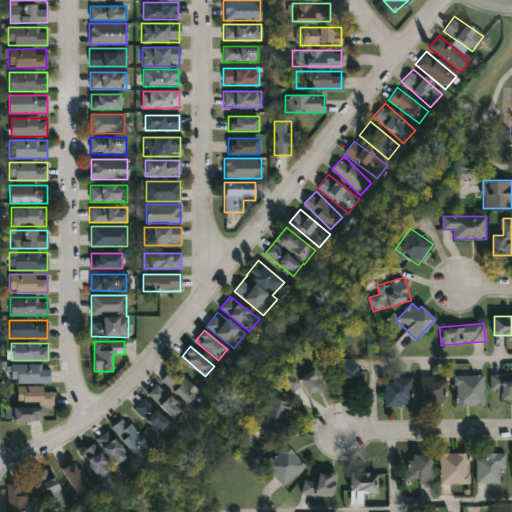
[(336,359),(362,359),(362,389),(336,389),(336,359)]
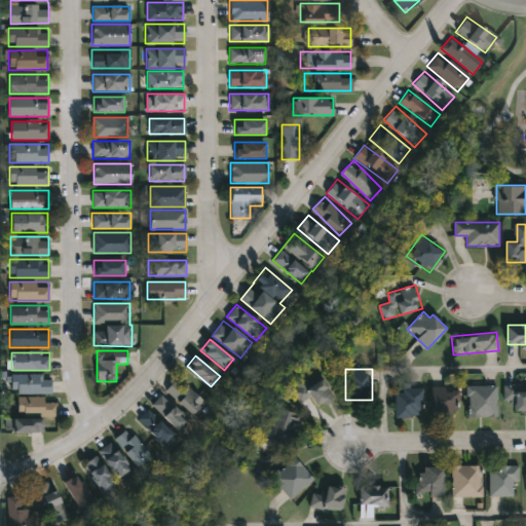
[(51,395),(51,380),(42,380),(42,375),(29,375),(28,377),(10,377),(10,393),(51,395)]
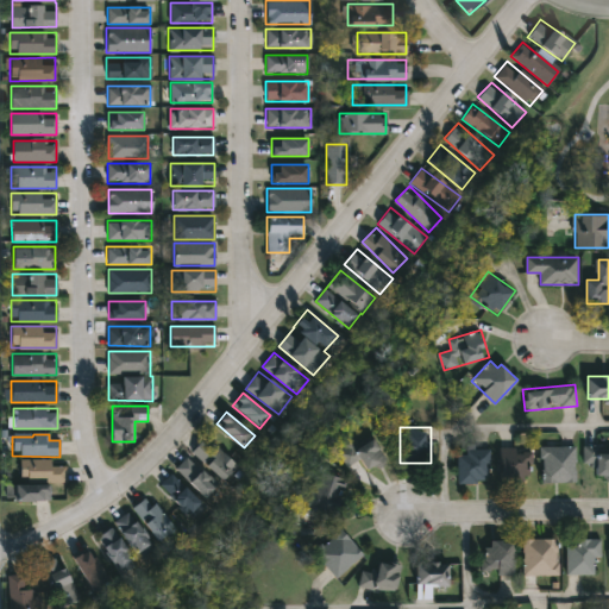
[(223,482),(194,449),(209,437),(237,470),(223,482)]
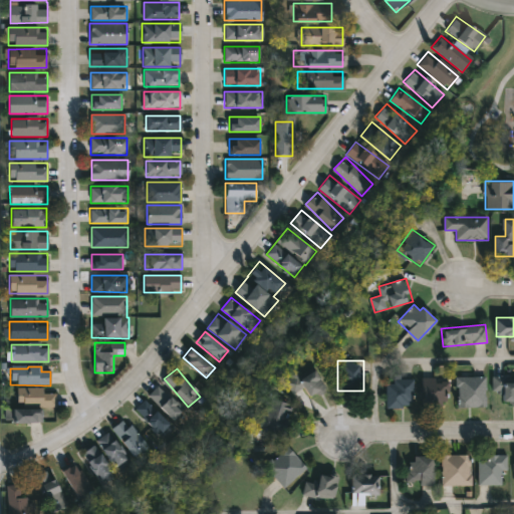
[(306,386),(294,391),(291,383),(319,372),(326,391),(310,398),(306,386)]
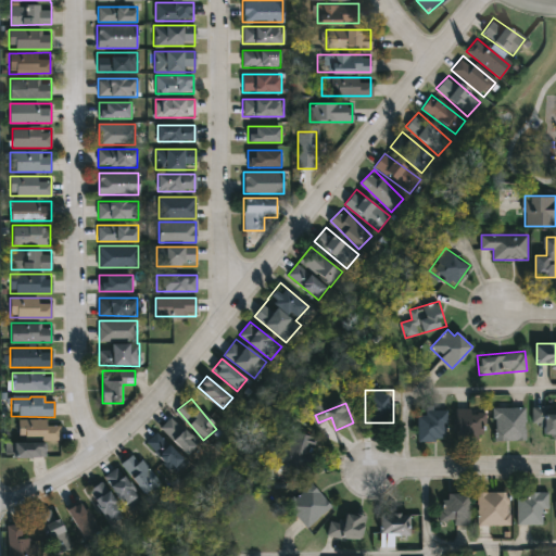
[(525,407),(526,438),(494,439),(493,408),(525,407)]
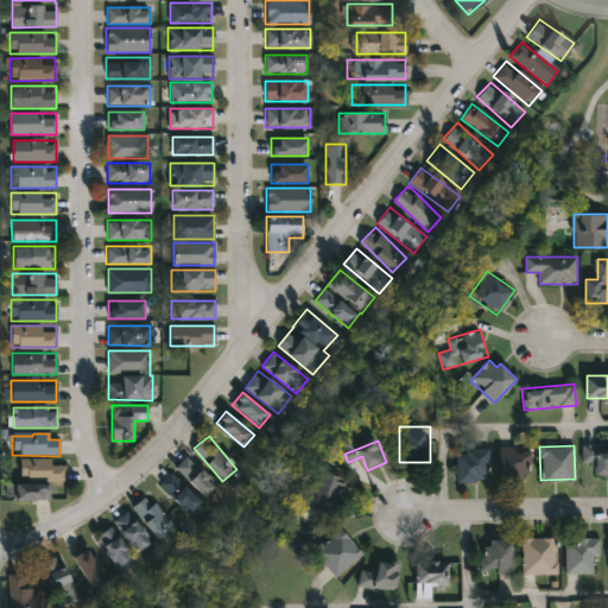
[(531,482),(499,482),(499,448),(531,448),(531,482)]
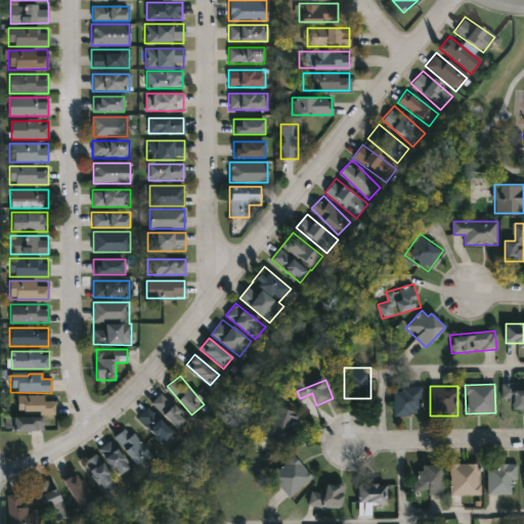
[(393,416),(393,388),(420,388),(420,416),(393,416)]
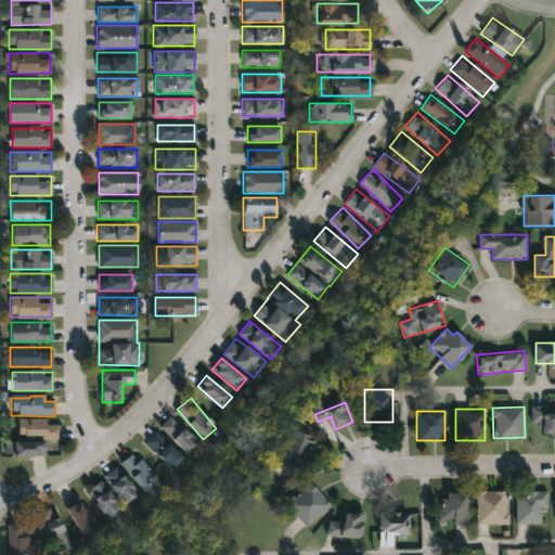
[(554,436),(542,436),(542,413),(554,413),(554,436)]
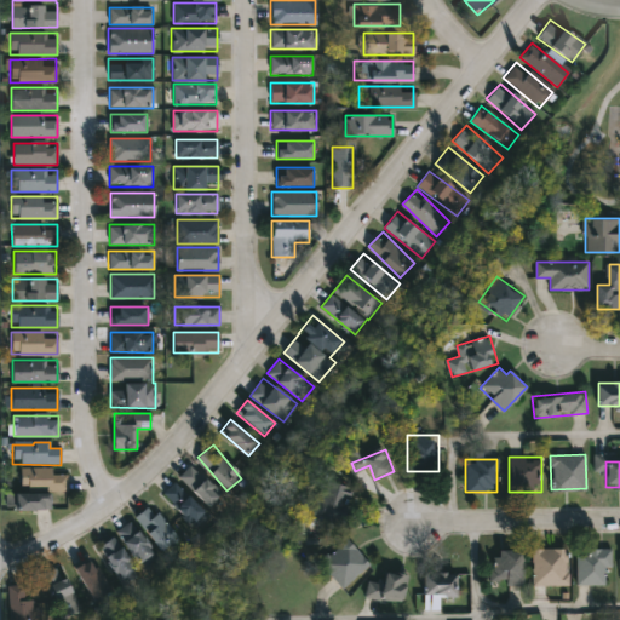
[(210,507),(179,477),(191,465),(222,495),(210,507)]
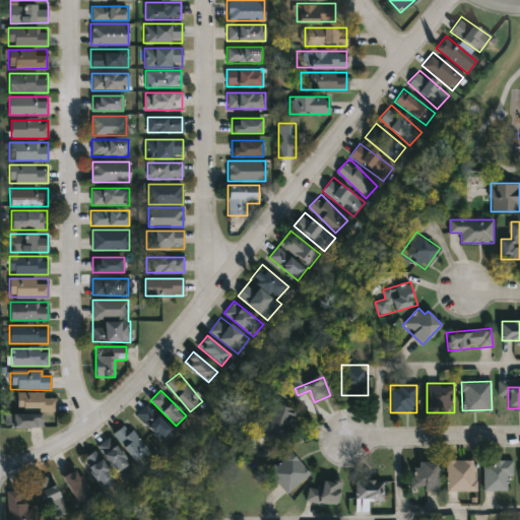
[(45,393),(45,397),(56,397),(56,411),(42,411),(42,428),(4,427),(4,411),(16,411),(17,393),(45,393)]
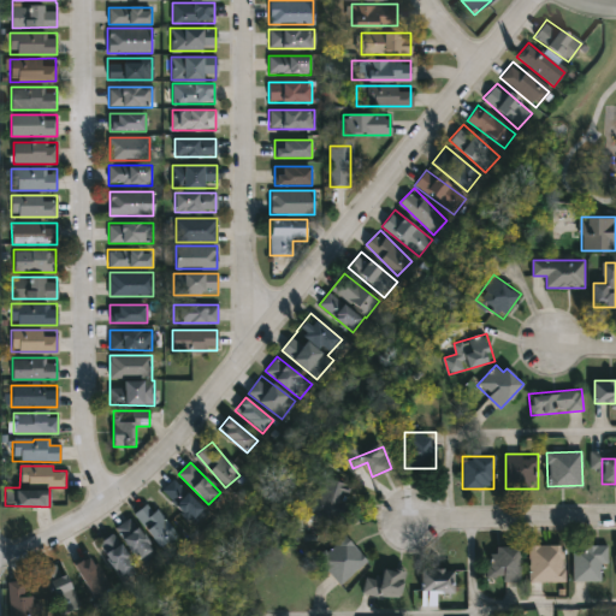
[(313,511),(324,477),(353,486),(342,521),(313,511)]
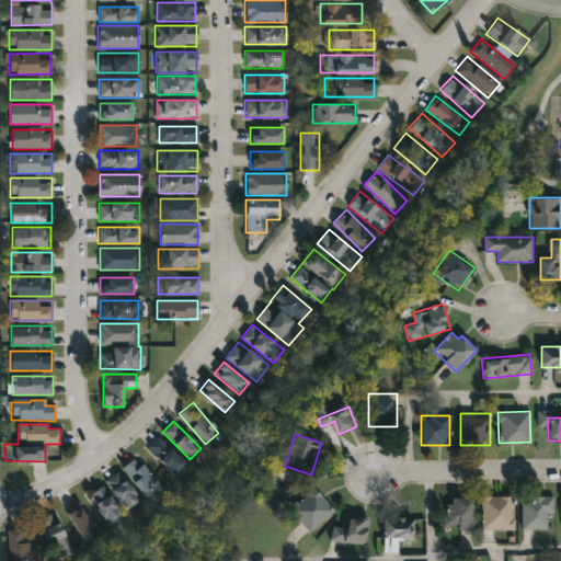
[(174,474),(147,447),(159,436),(186,464),(174,474)]
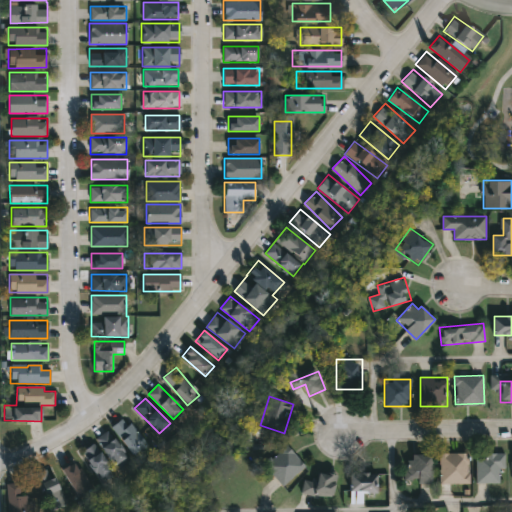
[(148,445),(135,456),(112,427),(126,416),(148,445)]
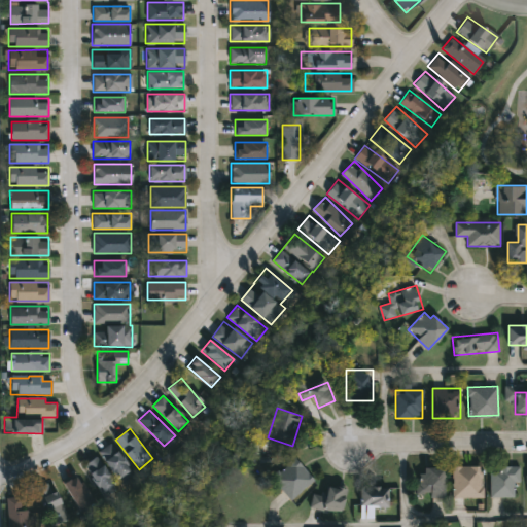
[(135,473),(121,484),(99,452),(112,443),(135,473)]
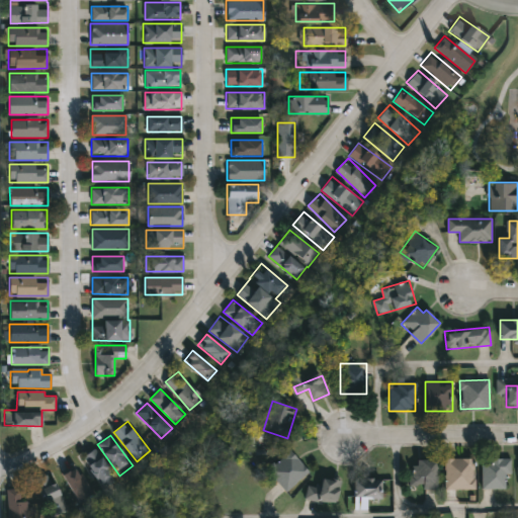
[(82,457),(95,448),(115,476),(103,486),(82,457)]
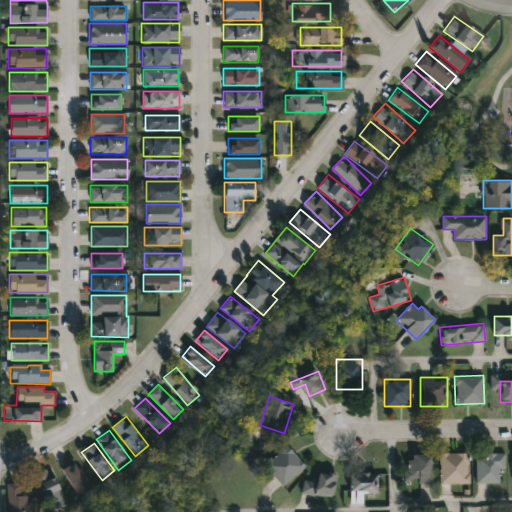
[(283,486),(266,464),(289,446),(306,468),(283,486)]
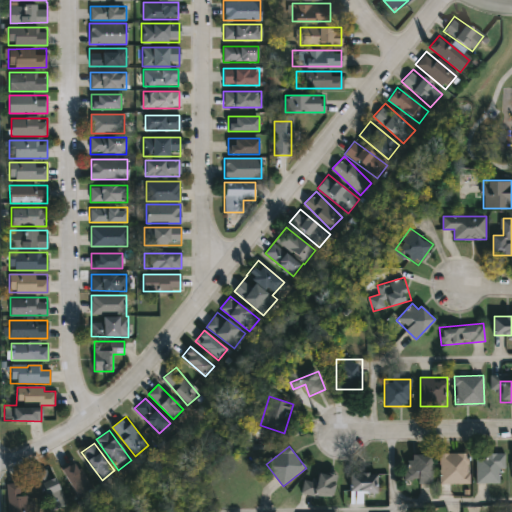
[(439,483),(439,453),(468,453),(468,483),(439,483)]
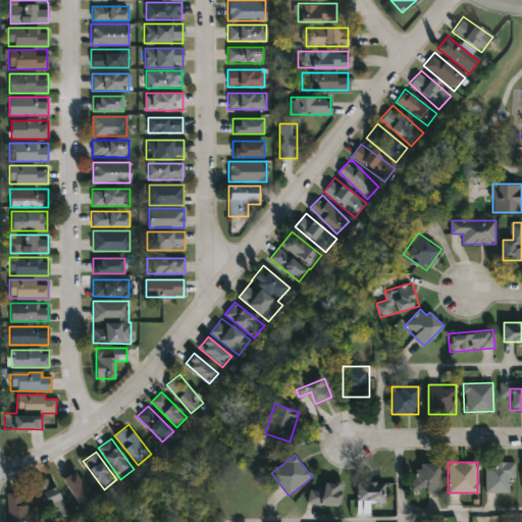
[(513,462),(513,491),(484,491),(484,462),(513,462)]
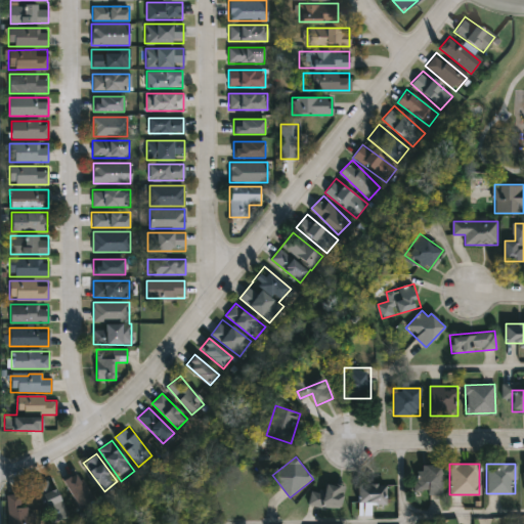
[(416,494),(416,466),(442,466),(442,494),(416,494)]
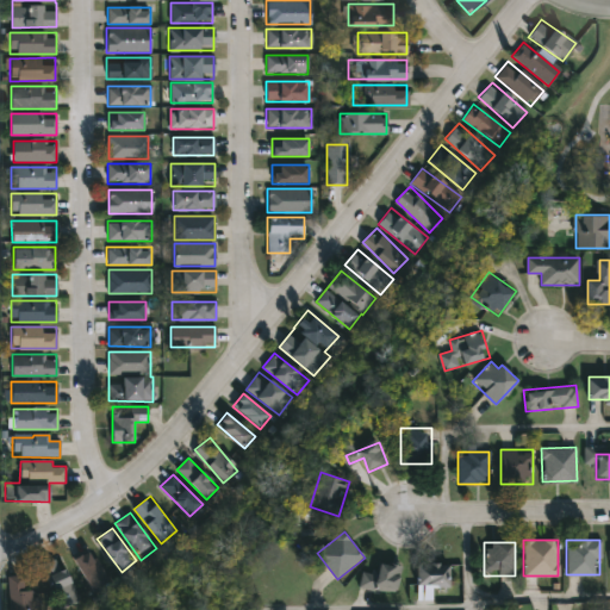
[(111,584),(95,593),(74,558),(89,548),(111,584)]
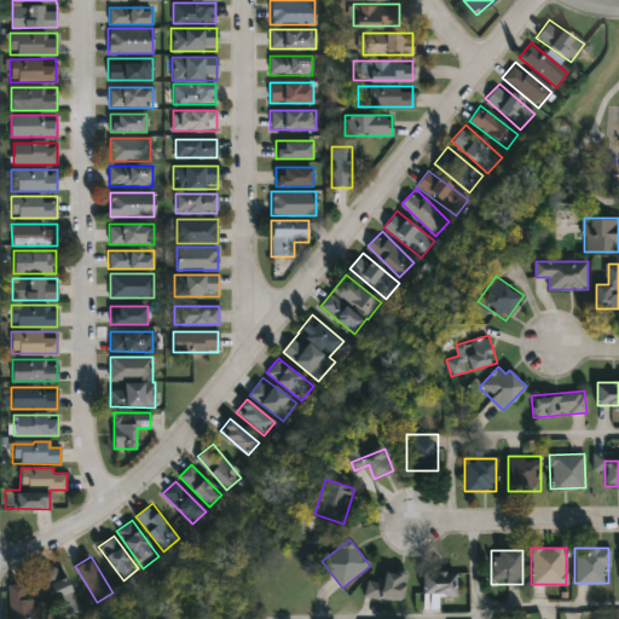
[(77,613),(56,618),(46,572),(68,567),(77,613)]
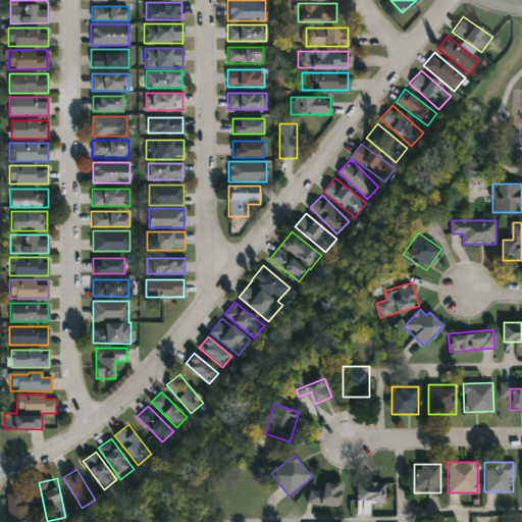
[(313,488),(321,492),(327,479),(346,488),(334,511),(308,498),(313,488)]
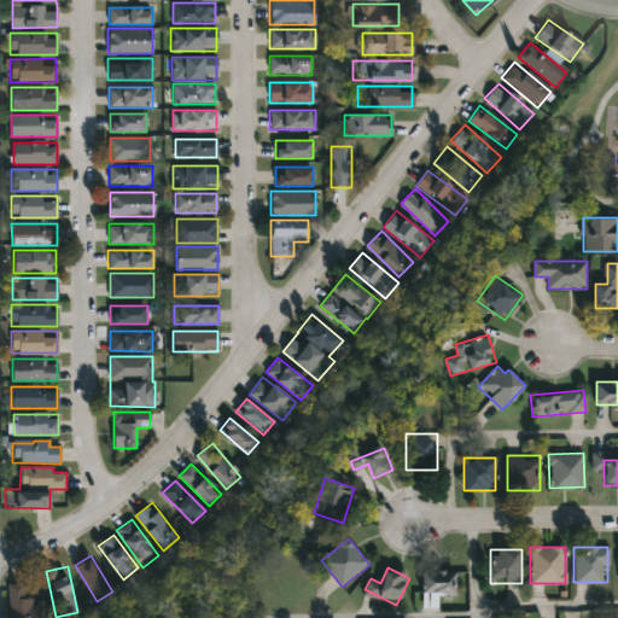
[(423,593),(423,571),(455,571),(455,593),(423,593)]
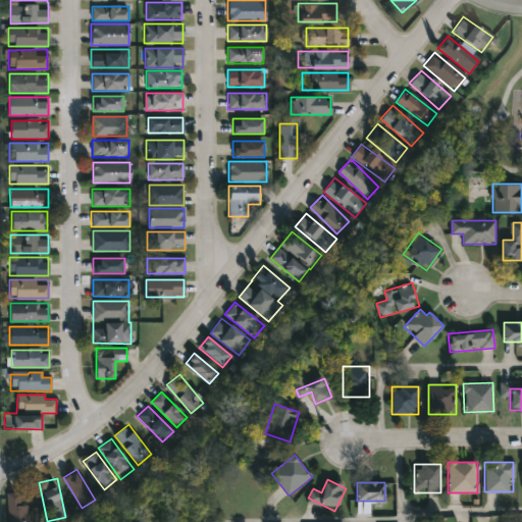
[(29,521),(7,521),(7,492),(21,492),(21,504),(29,504),(29,521)]
